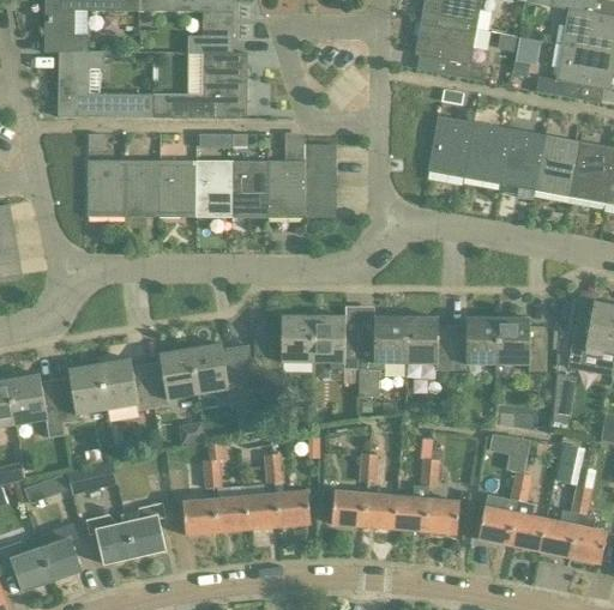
[(43,0),(43,50),(58,50),(86,50),(86,34),(70,34),(70,10),(138,11),(137,0),(43,0)]
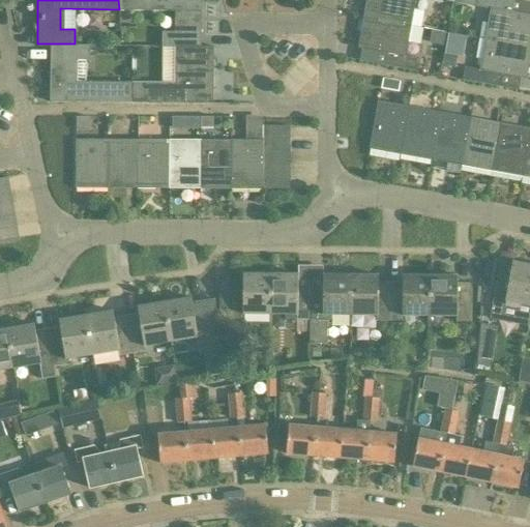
[(162,45),(174,45),(201,45),(201,0),(118,0),(119,9),(177,9),(177,30),(162,30),(162,45)]
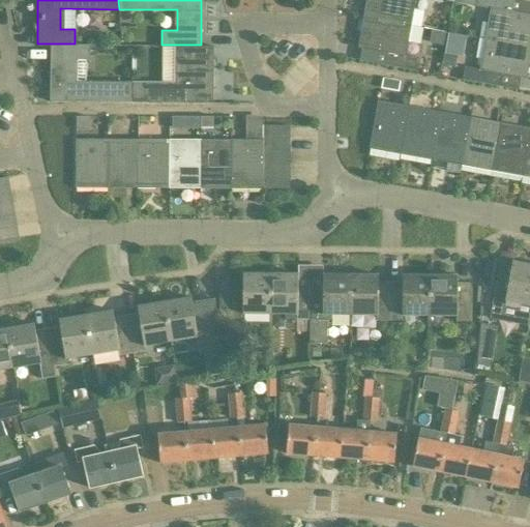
[(366,0),(364,16),(412,24),(416,0),(366,0)]
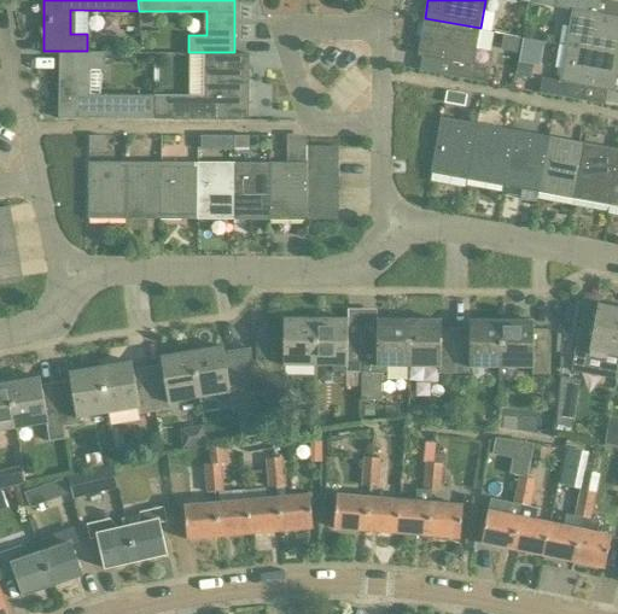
[(572,9),(565,44),(617,52),(617,15),(598,11),(600,0),(555,0),(554,5),(572,9)]
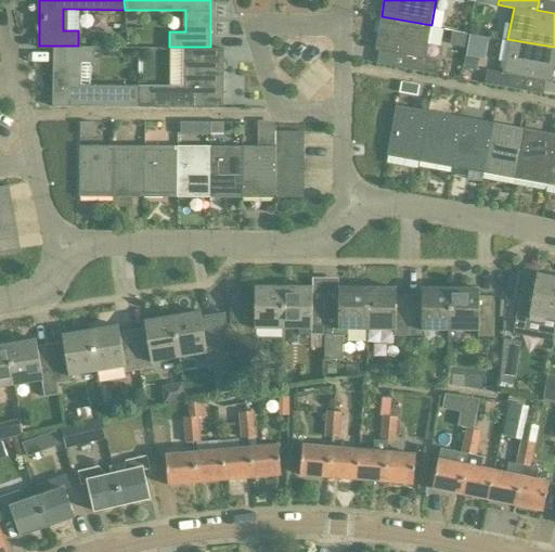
[(425,58),(431,25),(382,16),(375,49),(402,54),(400,66),(437,74),(440,61),(425,58)]
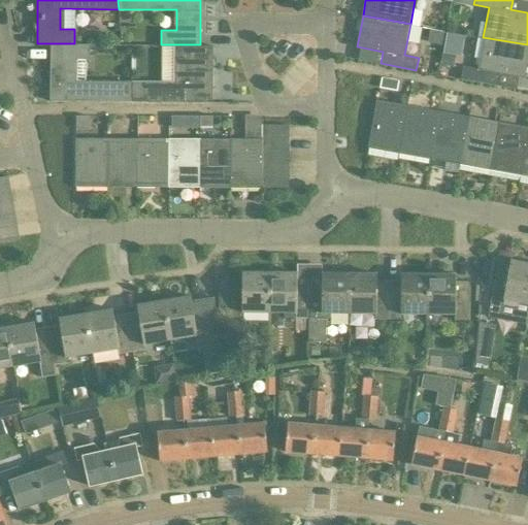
[(421,36),(444,39),(446,29),(423,25),(421,36)]
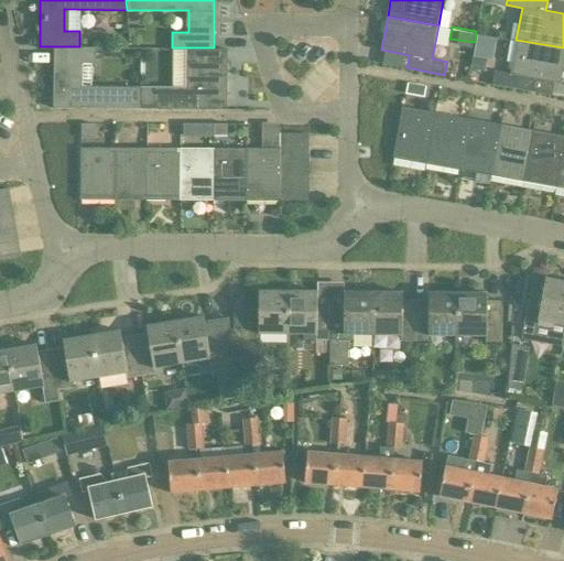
[(560,82),(563,56),(563,47),(516,40),(509,73),(495,69),(491,84),(530,90),(532,77),(560,82)]
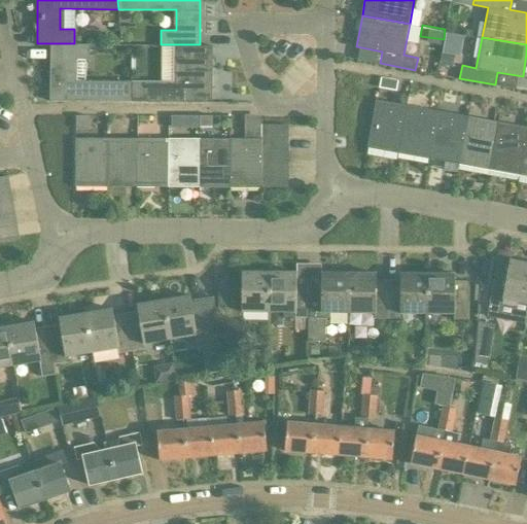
[(89,43),(74,43),(49,43),(48,99),(130,100),(130,79),(72,79),(72,59),(89,59),(89,43)]
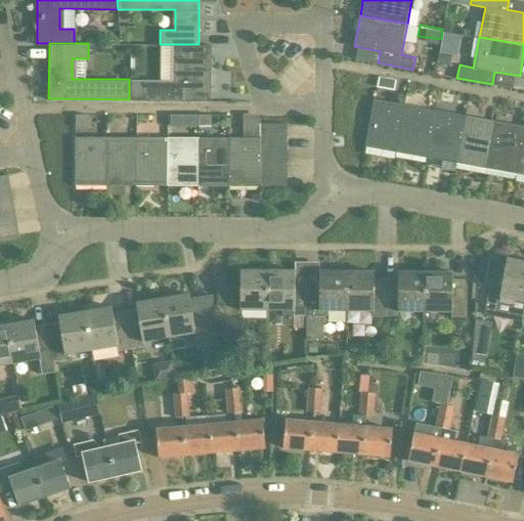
[(172,80),(129,79),(129,99),(210,100),(210,44),(199,44),(172,44),(172,80)]
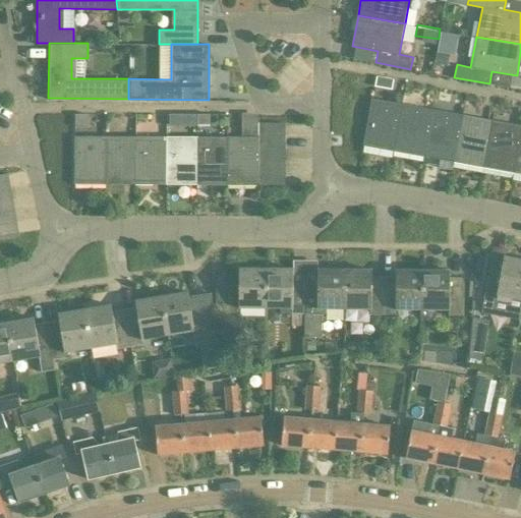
[(362,146),(393,151),(402,103),(371,98),(362,146)]
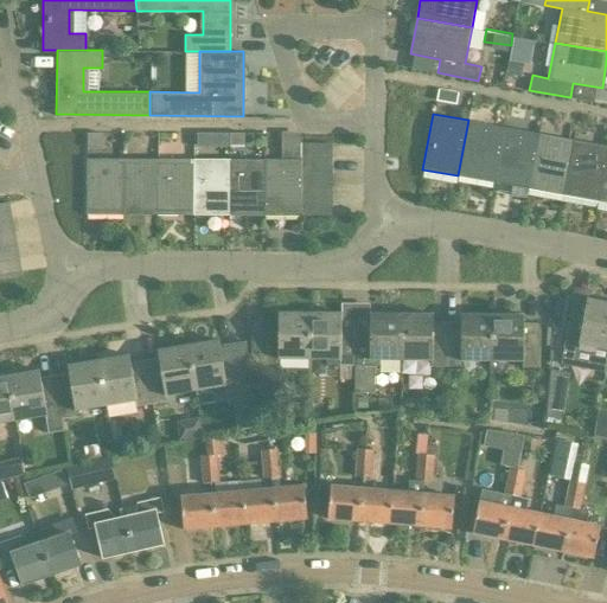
[(458,175),(493,181),(503,127),(468,120),(458,175)]
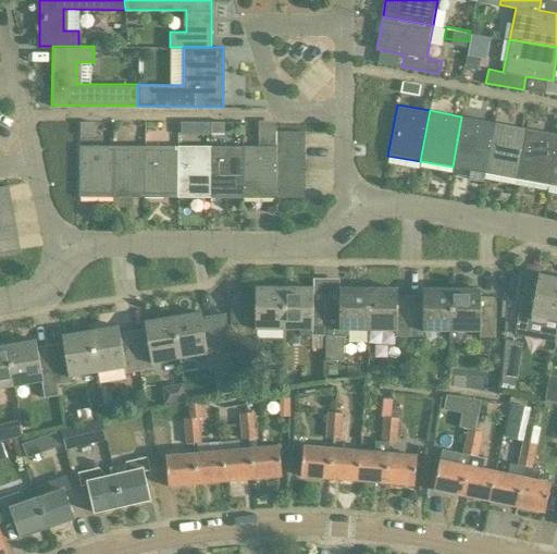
[(485,173),(494,122),(461,117),(453,167),(485,173)]
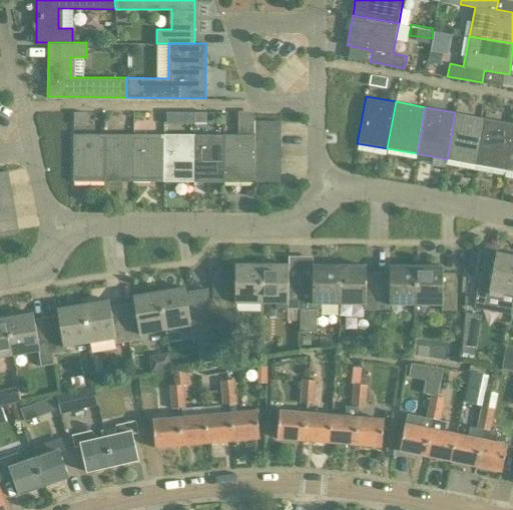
[(75,109),(75,129),(90,130),(91,109),(75,109)]
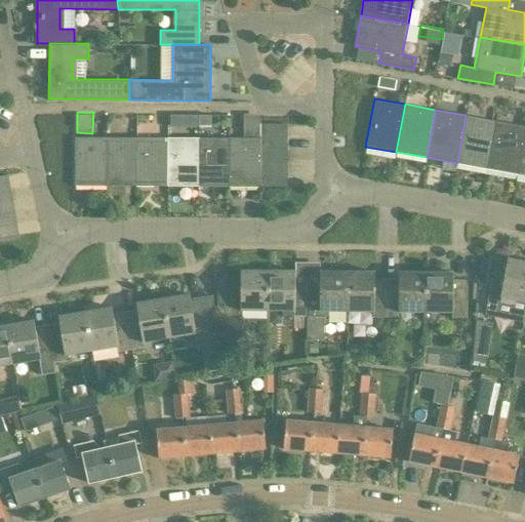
[(171,133),(217,134),(217,112),(171,112),(171,133)]
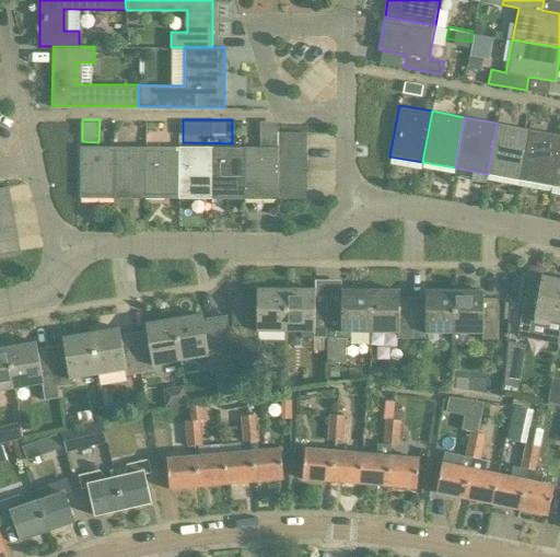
[(488,174),(520,180),(528,128),(497,123),(488,174)]
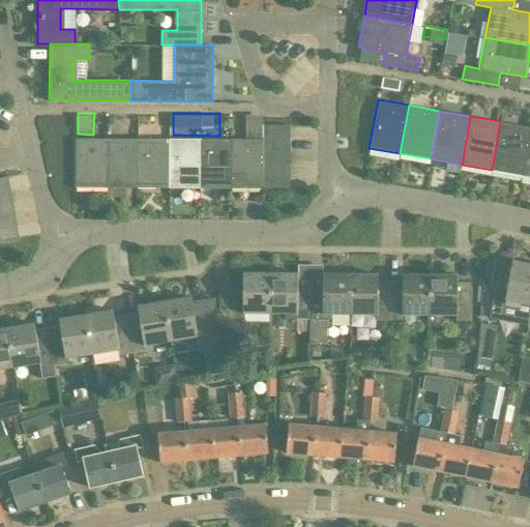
[(492,170),(522,175),(529,127),(529,126),(500,121),(492,170)]
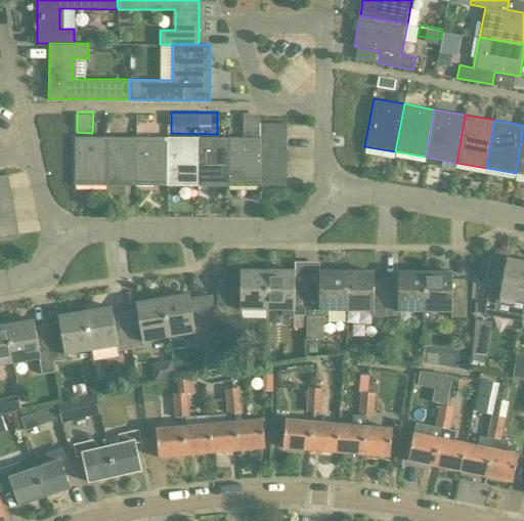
[(260,136),(286,136),(286,123),(259,123),(260,136)]
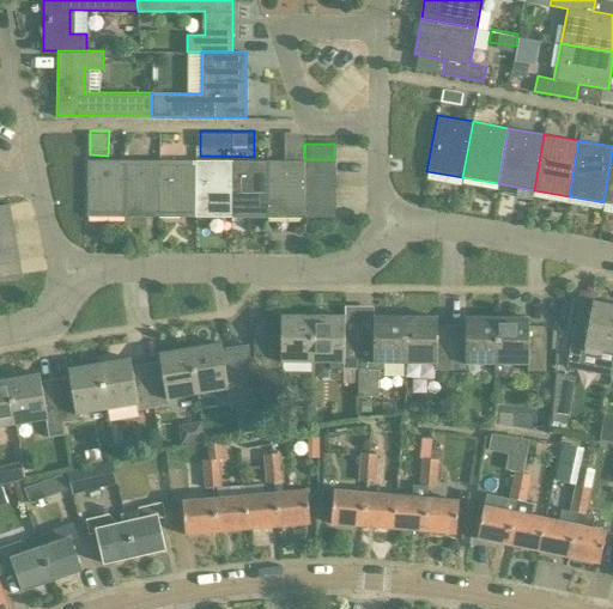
[(123,217),(122,159),(86,159),(86,217),(123,217)]
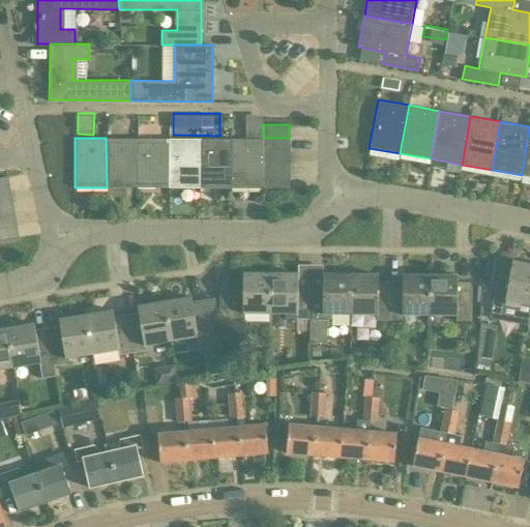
[(137,187),(137,138),(106,138),(107,187),(137,187)]
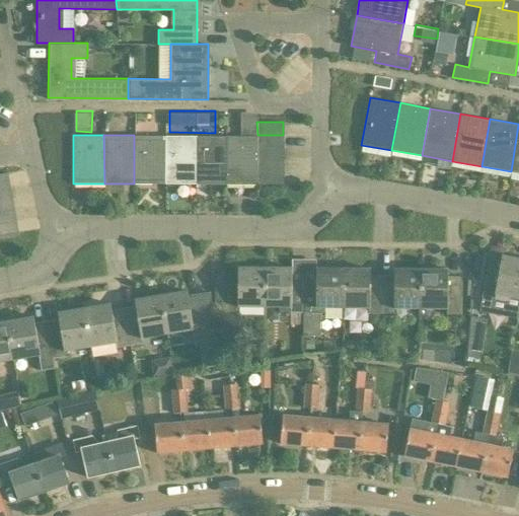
[(165,183),(165,135),(134,135),(134,183),(165,183)]
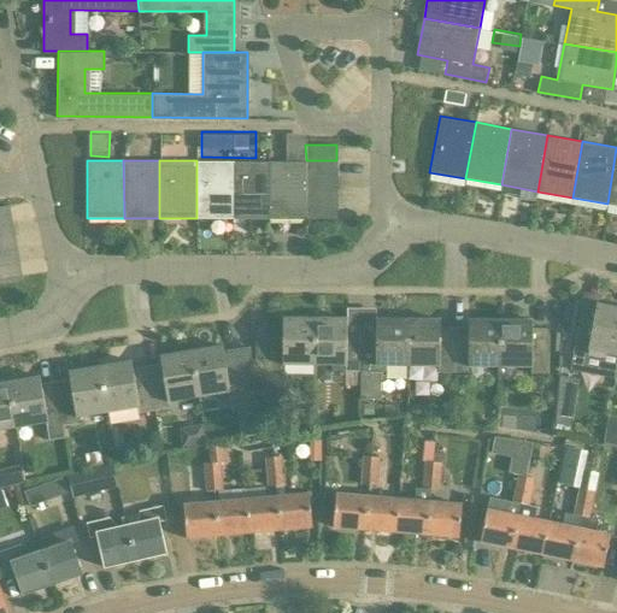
[(233,218),(233,160),(197,160),(197,218),(233,218)]
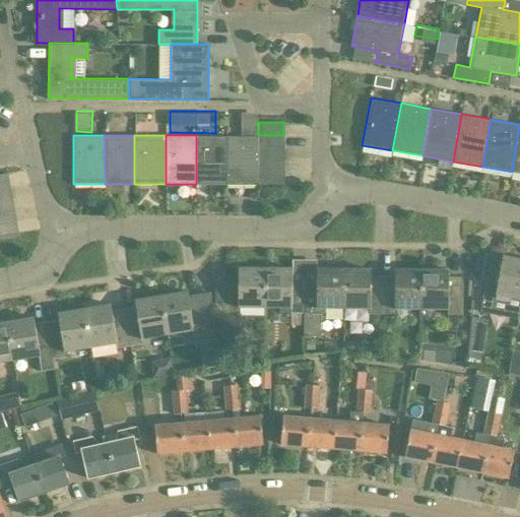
[(225,184),(225,135),(196,135),(196,184),(225,184)]
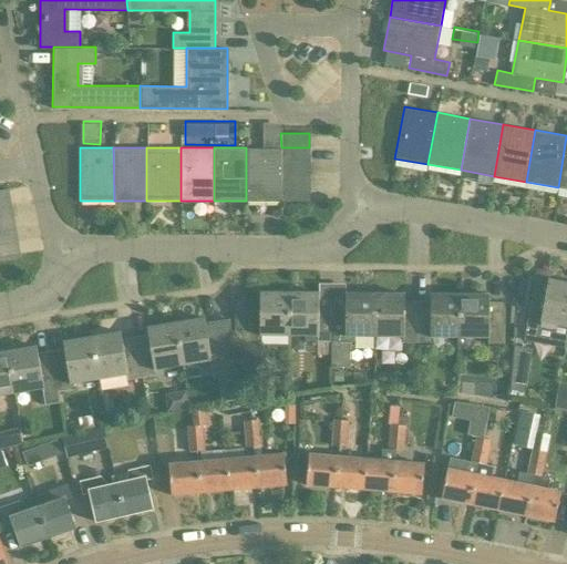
[(281,161),(281,147),(279,147),(246,147),(246,201),(281,201),(281,187),(281,174),(281,161)]
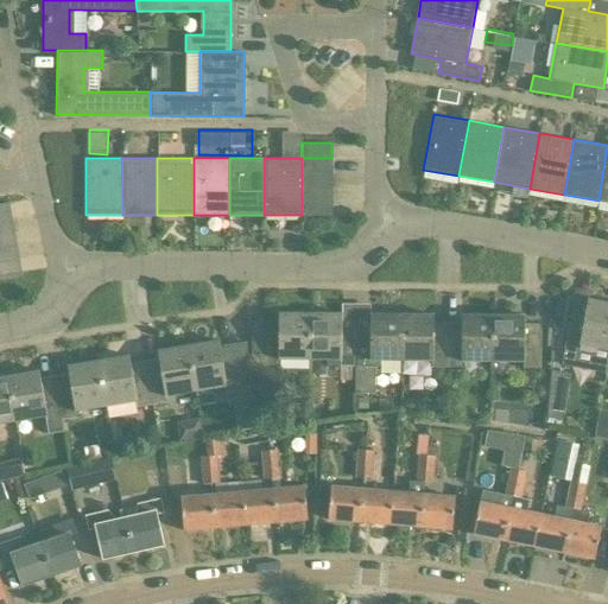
[(302,172),(331,172),(331,158),(302,158),(302,172)]
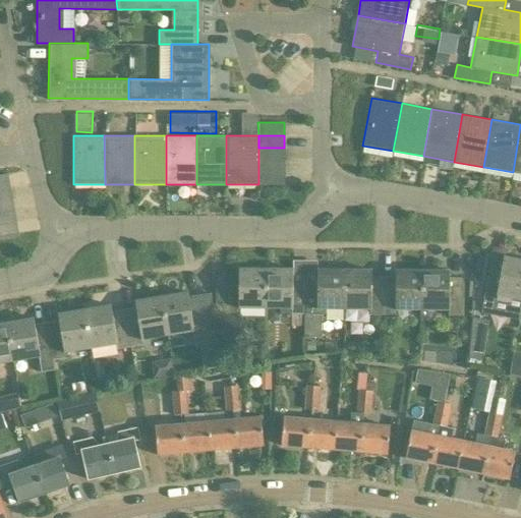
[(258,160),(284,160),(284,148),(258,148),(258,160)]
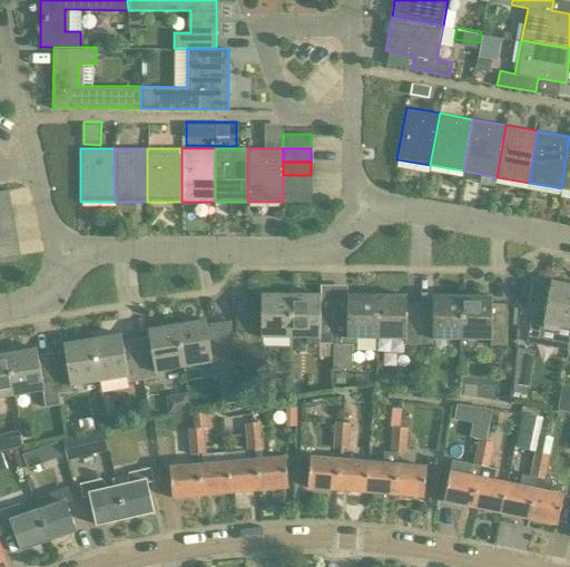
[(283,188),(311,188),(311,175),(283,175),(283,188)]
